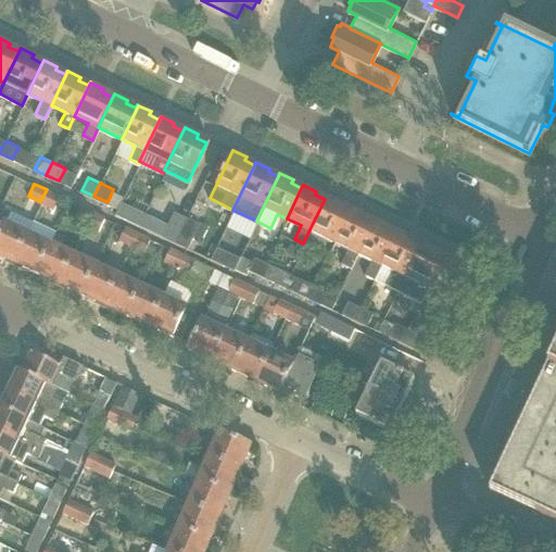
[(47,189),(40,201),(53,208),(59,195),(47,189)]
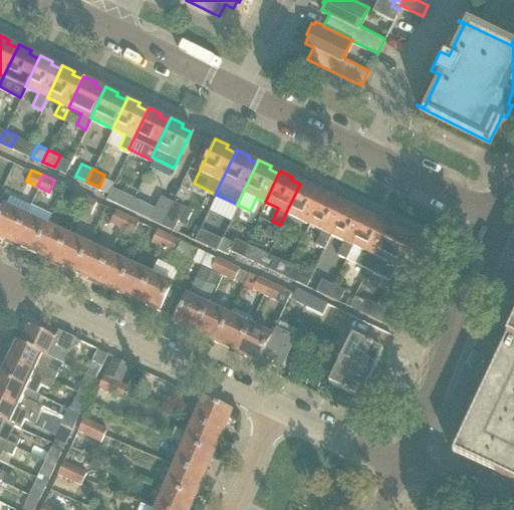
[(286,212),(308,223),(321,195),(313,190),(314,187),(301,181),(300,184),(286,212)]
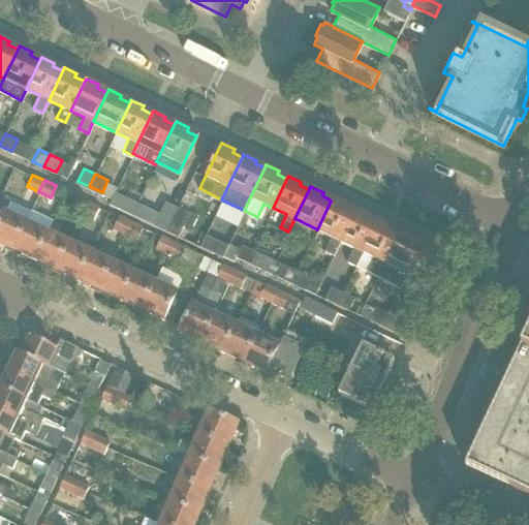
[(112,196),(109,203),(132,213),(137,202),(115,191),(112,196)]
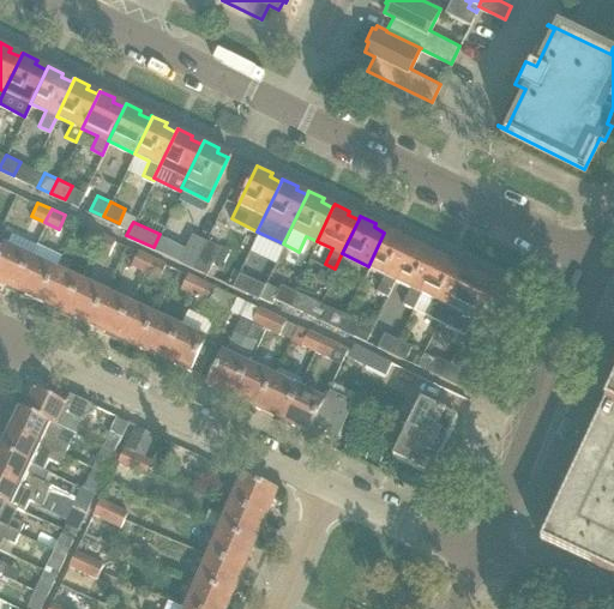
[(88,225),(82,240),(95,246),(102,231),(88,225)]
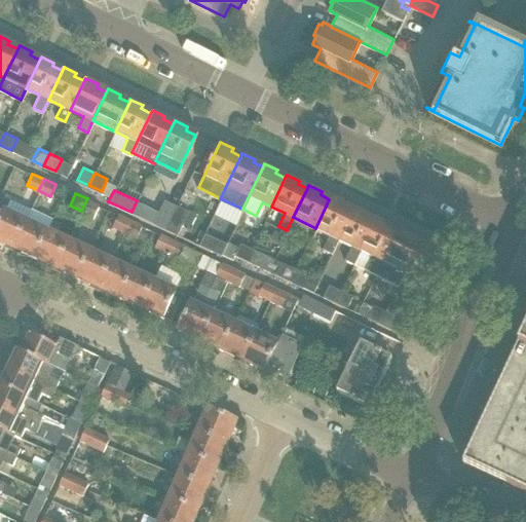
[(331,252),(338,238),(351,210),(342,204),(344,201),(331,195),(329,199),(315,228),(330,234),(323,249),(331,252)]
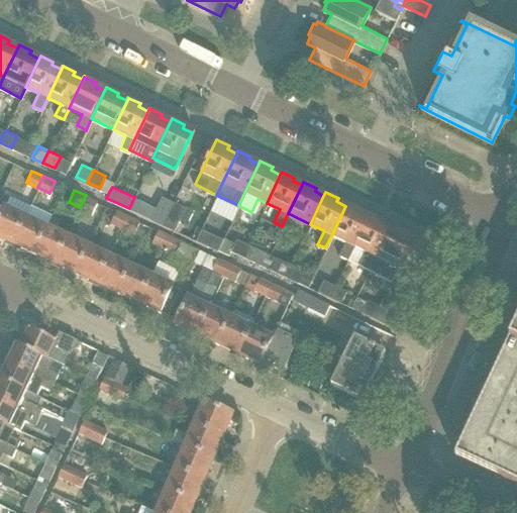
[(86,195),(80,207),(92,212),(97,201),(86,195)]
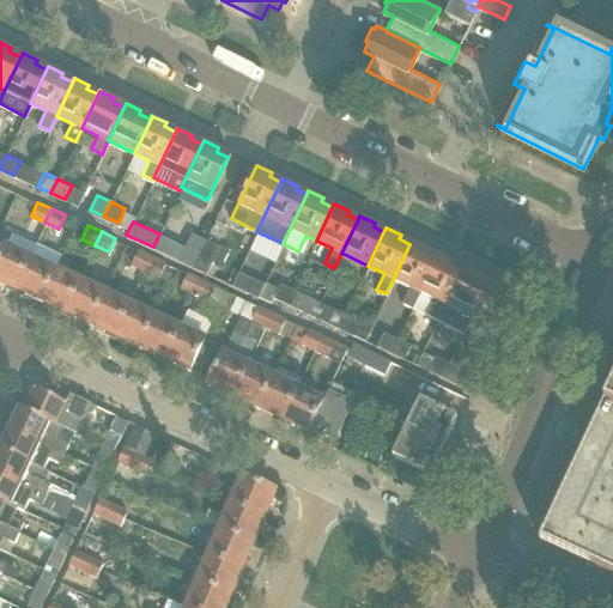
[(173,239),(165,253),(193,266),(206,238),(192,232),(186,245),(173,239)]
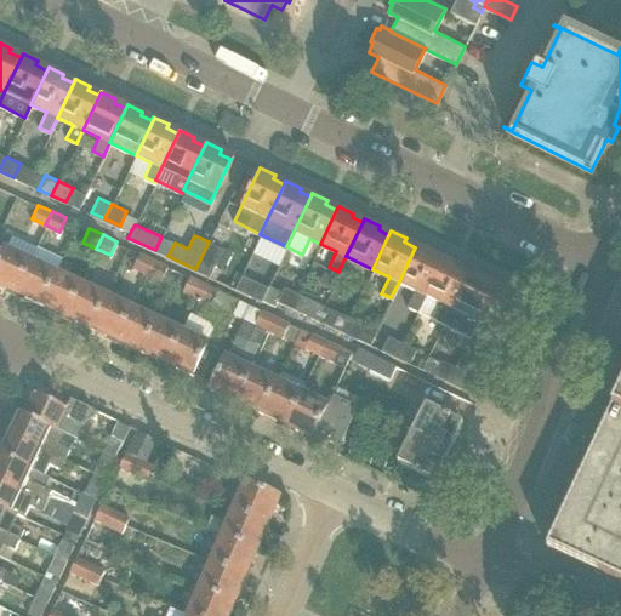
[(209,241),(195,269),(209,275),(222,247),(209,241)]
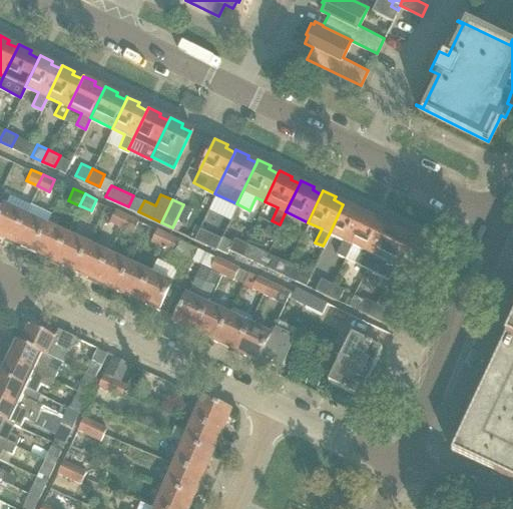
[(0,209),(0,233),(12,239),(25,211),(4,201),(0,209)]
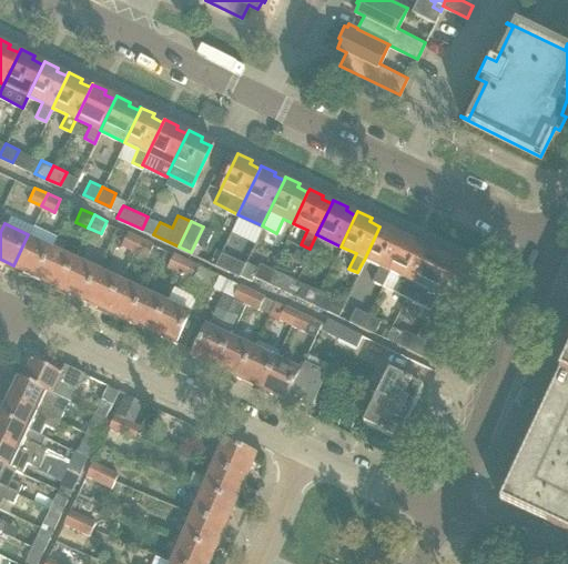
[(382,284),(388,270),(404,238),(394,233),(395,230),(382,223),(379,227),(365,258),(379,265),(373,280),(382,284)]
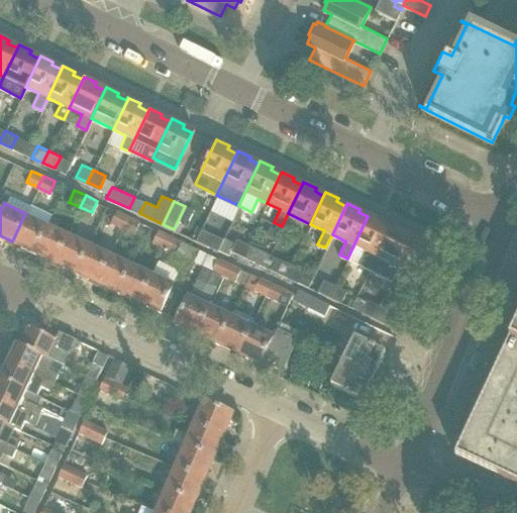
[(115,209),(110,221),(122,226),(127,215),(115,209)]
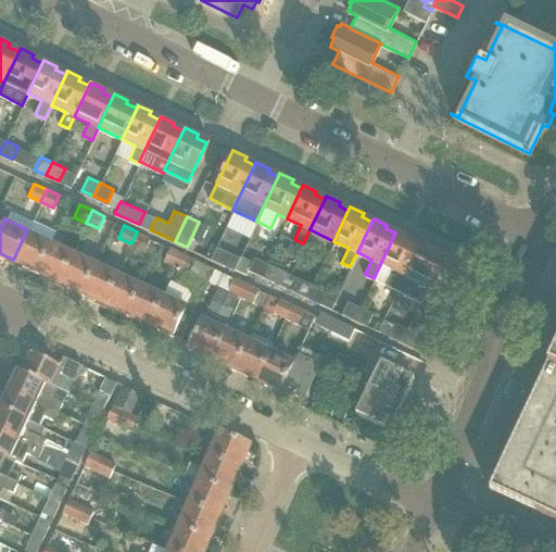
[(13,260),(36,271),(50,240),(27,229),(13,260)]
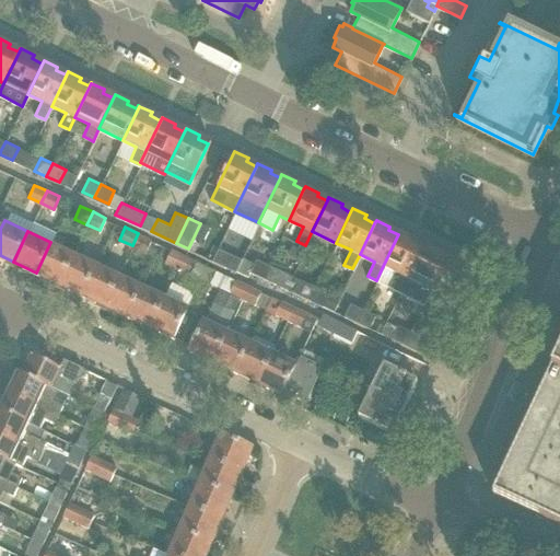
[(400,291),(407,277),(422,246),(411,241),(413,238),(399,231),(398,234),(383,266),(396,271),(389,286),(400,291)]
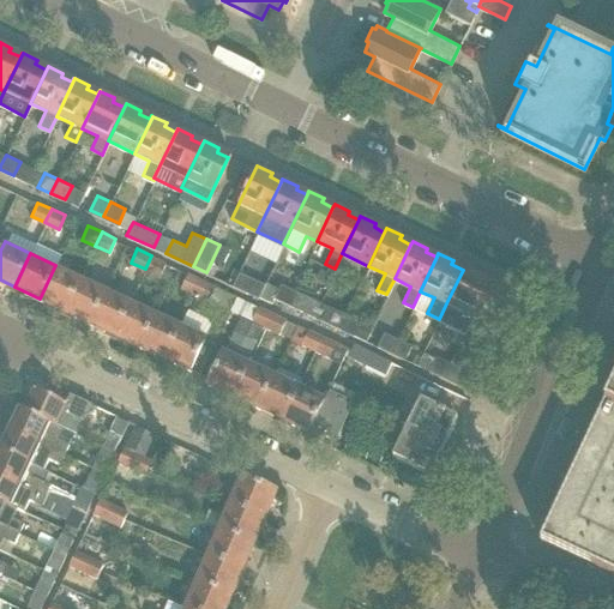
[(151,255),(145,269),(158,276),(166,261),(151,255)]
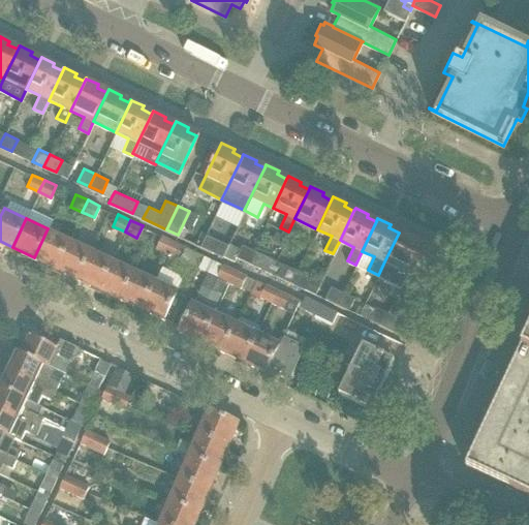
[(34,257),(56,268),(69,239),(48,228),(34,257)]
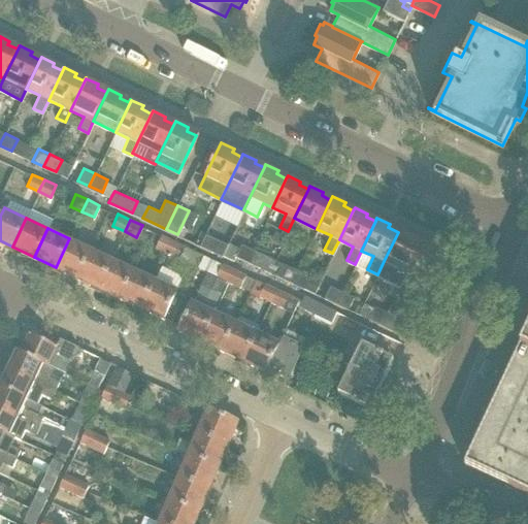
[(398,232),(384,261),(377,274),(391,282),(399,286),(405,272),(420,242),(410,238),(413,235),(399,229),(398,232)]
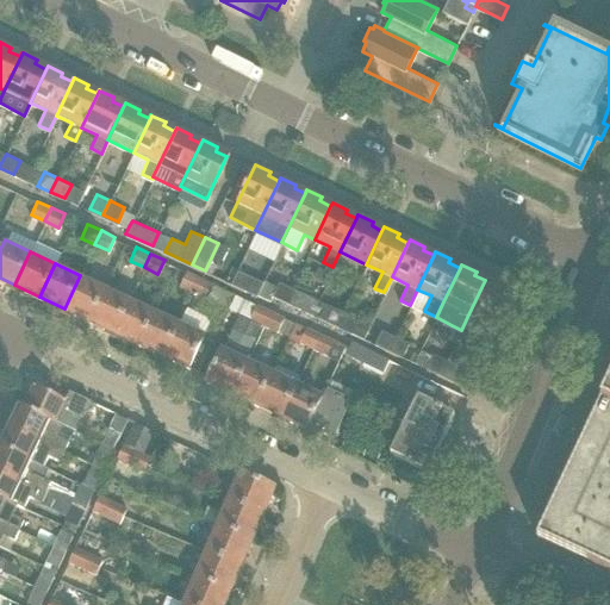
[(238,269),(231,282),(246,289),(253,275),(238,269)]
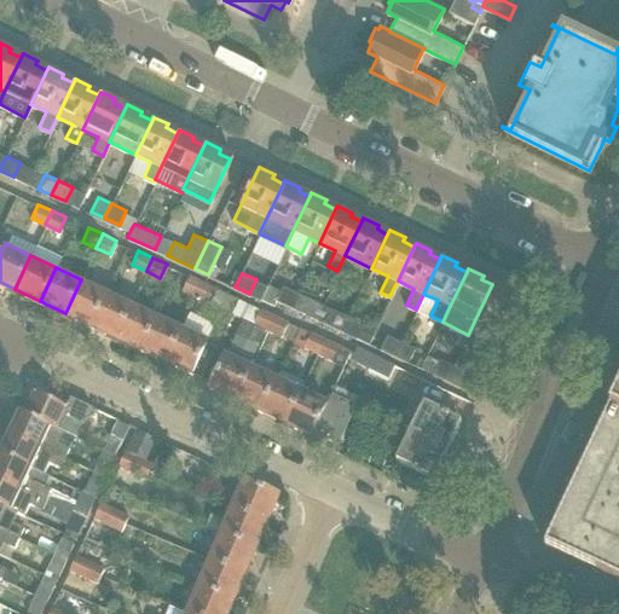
[(189,274),(181,288),(196,295),(202,281),(189,274)]
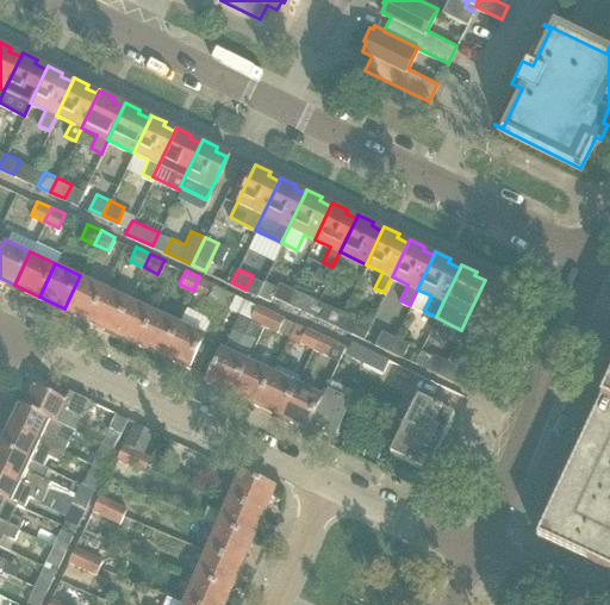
[(64,309),(88,319),(104,286),(80,275),(64,309)]
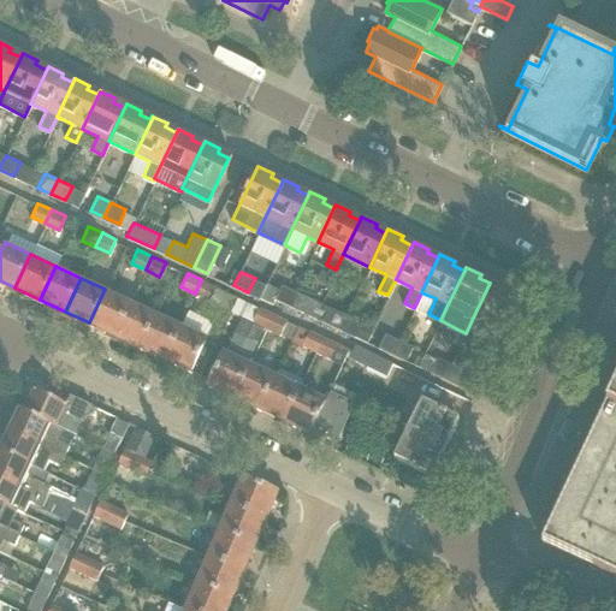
[(201,279),(195,294),(209,300),(215,285),(201,279)]
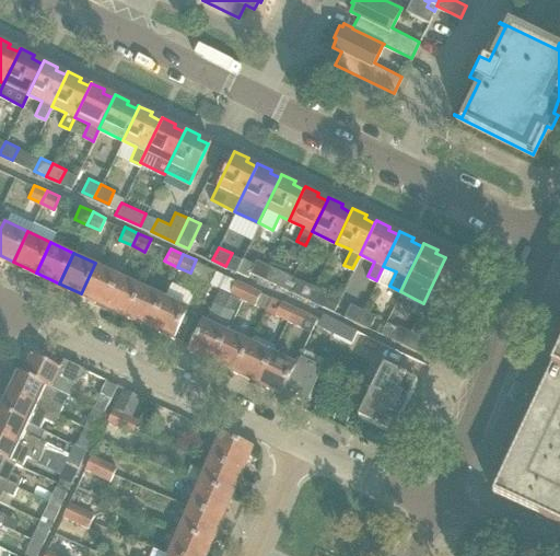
[(447,254),(445,257),(430,289),(455,300),(471,266),(470,266),(469,269),(459,265),(461,261),(447,254)]
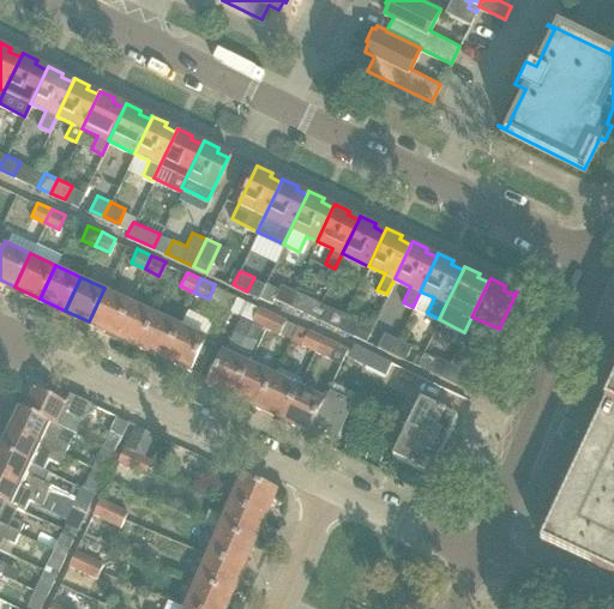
[(281,283),(274,296),(287,302),(294,289),(281,283)]
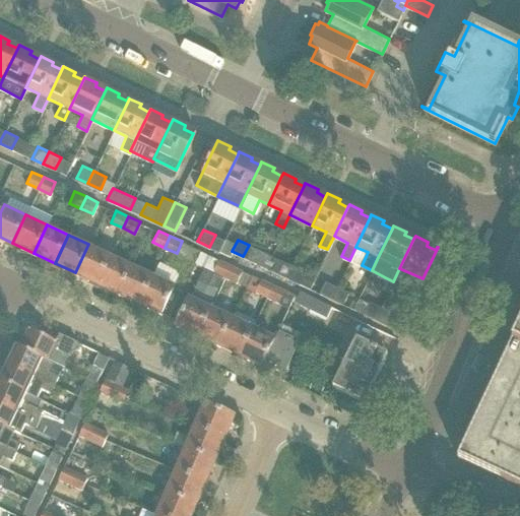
[(75,272),(96,282),(110,254),(88,244),(75,272)]
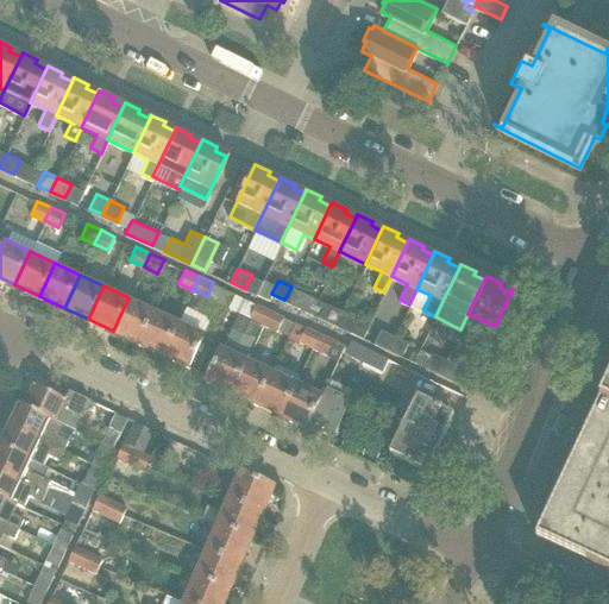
[(292,287),(284,300),(300,307),(307,294),(292,287)]
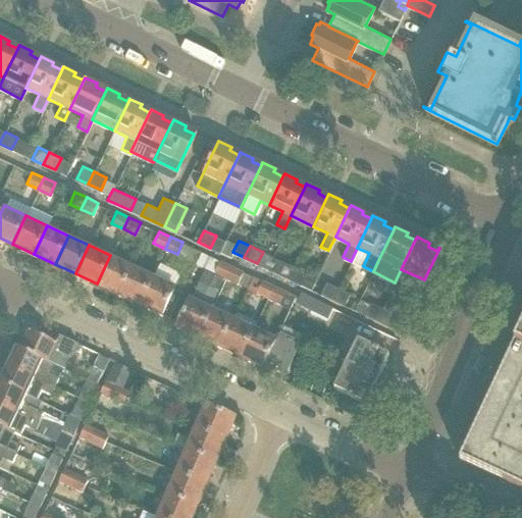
[(202,251),(196,263),(213,270),(224,276),(230,264),(202,251)]
